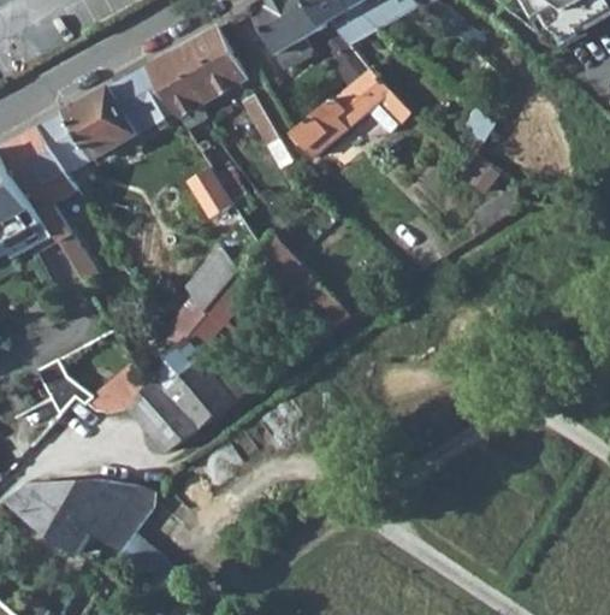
[(261,0),(255,4),(283,54),(329,27),(326,24),(313,0),(261,0)]
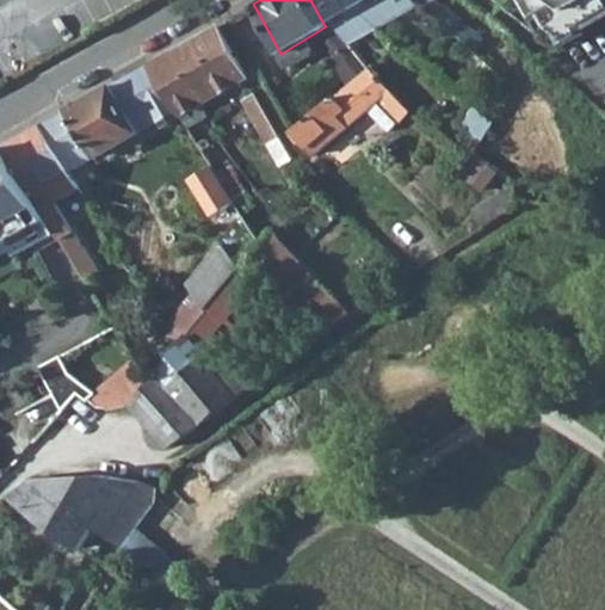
[(310,0),(323,24),(327,23),(329,25),(347,45),(371,24),(366,22),(351,8),(346,0),(310,0)]
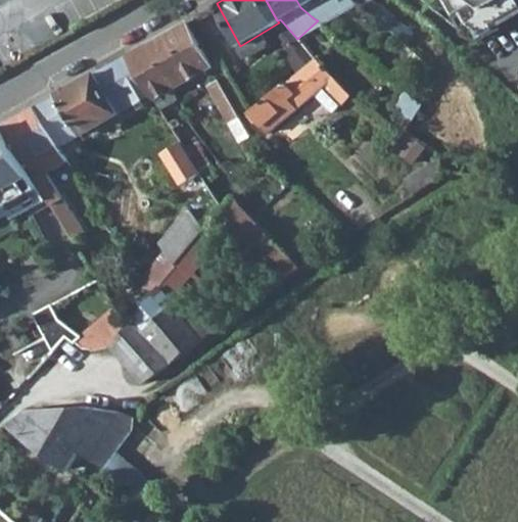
[(358,0),(296,0),(300,7),(314,18),(318,20),(320,22),(359,1),(358,0)]
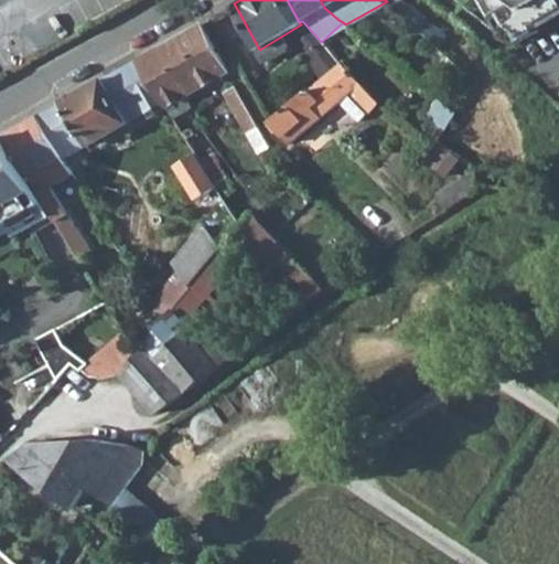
[(386,0),(387,1),(436,46),(444,35),(405,0),(386,0)]
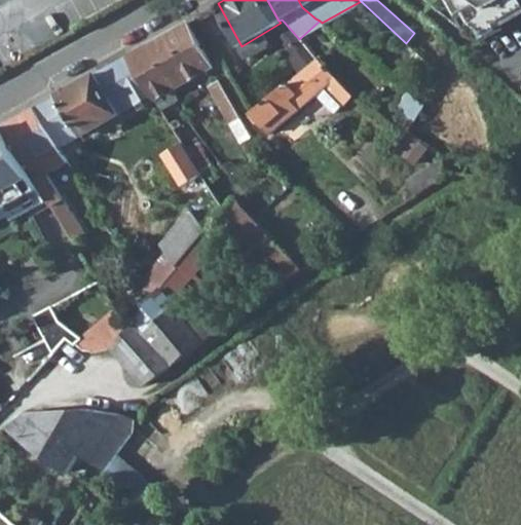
[(520,0),(450,0),(459,15),(466,10),(482,39),(500,29),(497,24),(520,9),(520,0)]
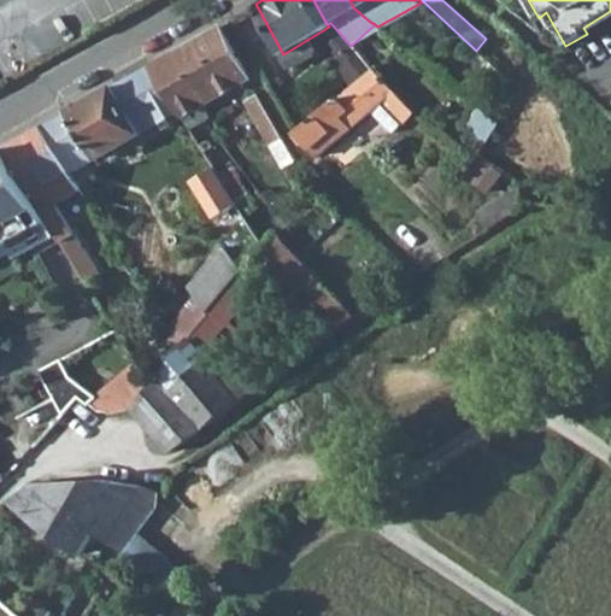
[(587,34),(610,19),(610,11),(583,28),(587,34)]
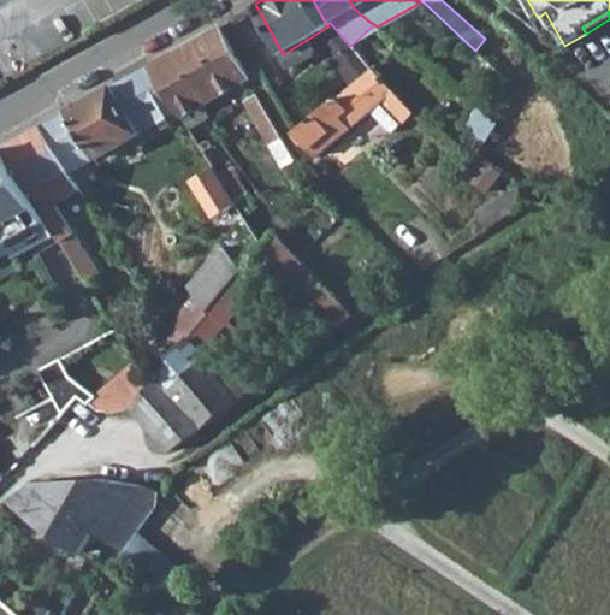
[(172,51),(203,104),(248,78),(219,24),(172,51)]
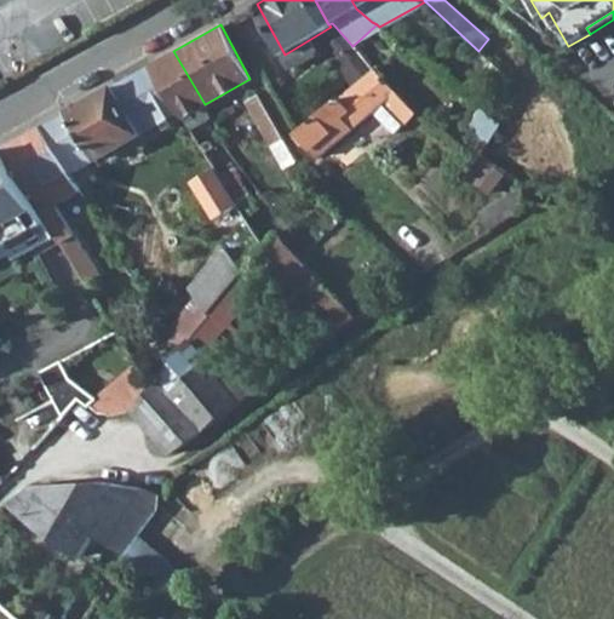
[(149,64),(182,116),(205,104),(173,51),(149,64)]
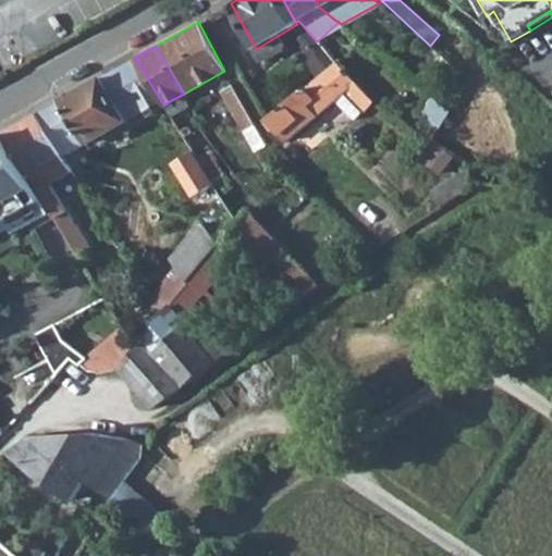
[(277,124),(289,139),(333,99),(353,120),(372,102),(366,98),(335,63),(266,121),(265,122),(270,128),(277,124)]
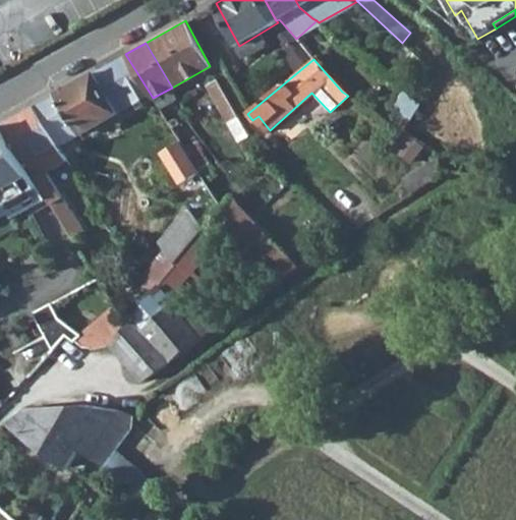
[(71,115),(81,133),(117,113),(94,71),(57,93),(71,115)]
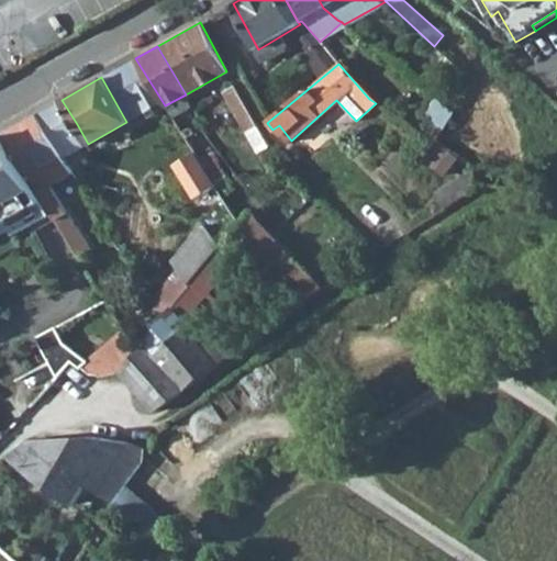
[(222,92),(256,153),(267,145),(234,86),(222,92)]
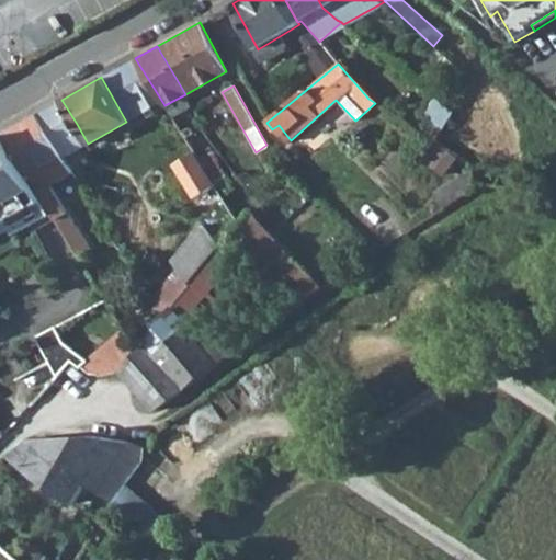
[(35,114),(49,139),(77,124),(61,100),(35,114)]
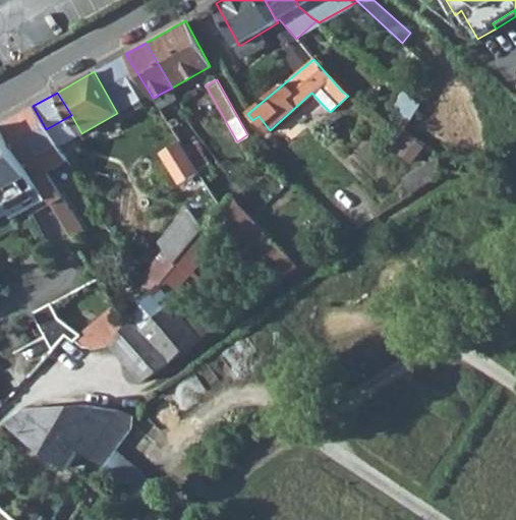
[(47,204),(69,241),(80,234),(60,199),(59,200),(45,174),(64,162),(49,134),(46,129),(33,106),(0,124),(47,204)]
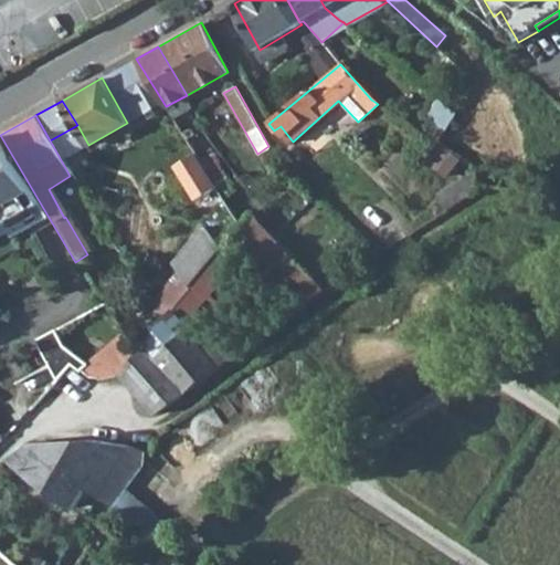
[(50,140),(53,146),(69,137),(77,152),(88,145),(77,125),(50,140)]
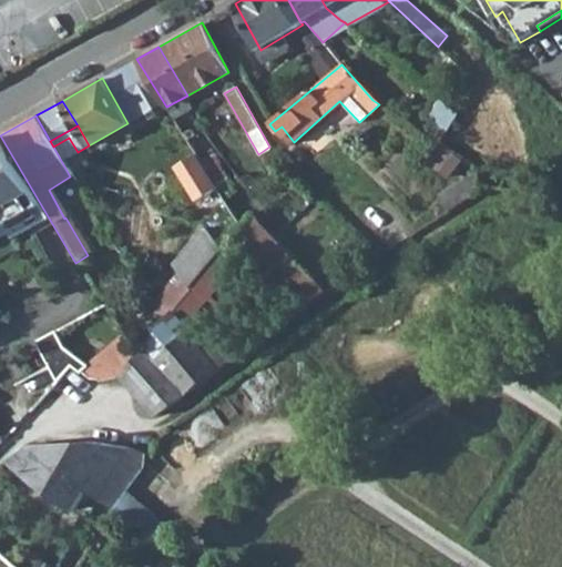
[(0,236),(6,233),(9,239),(24,230),(28,235),(51,222),(0,135),(0,236)]
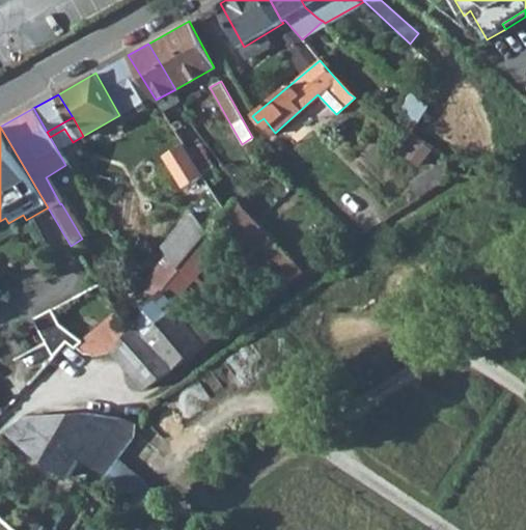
[(185,206),(203,236),(221,216),(225,210),(218,200),(209,186),(187,150),(182,141),(162,154),(183,185),(192,180),(198,198),(185,206)]
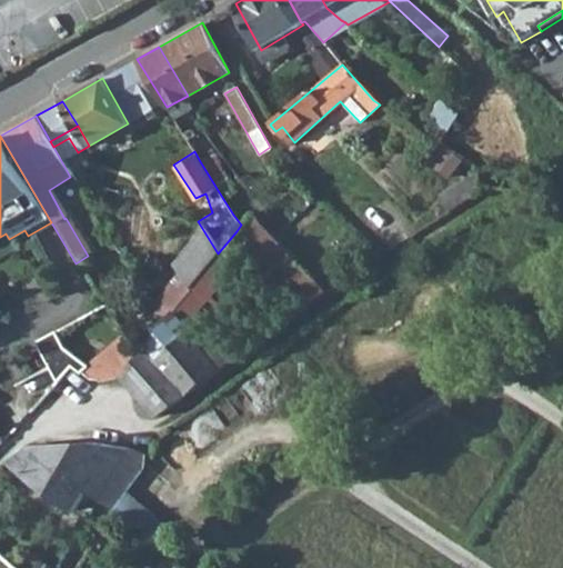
[(212,155),(200,161),(223,199),(237,192),(212,155)]
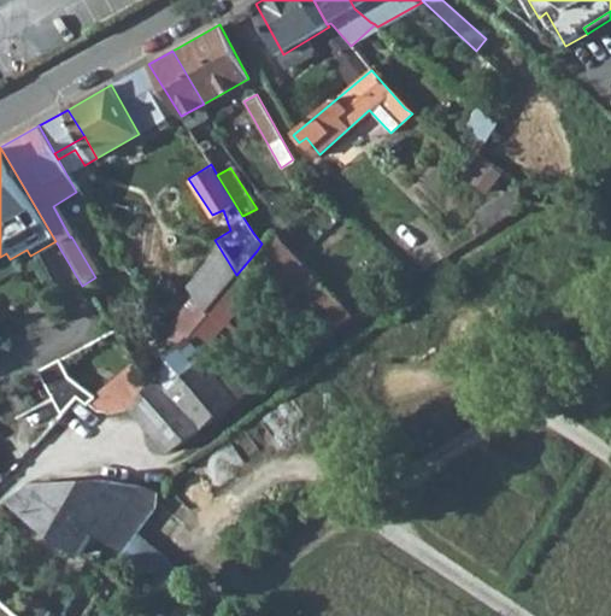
[(471,215),(483,233),(520,210),(520,205),(517,204),(518,185),(471,215)]
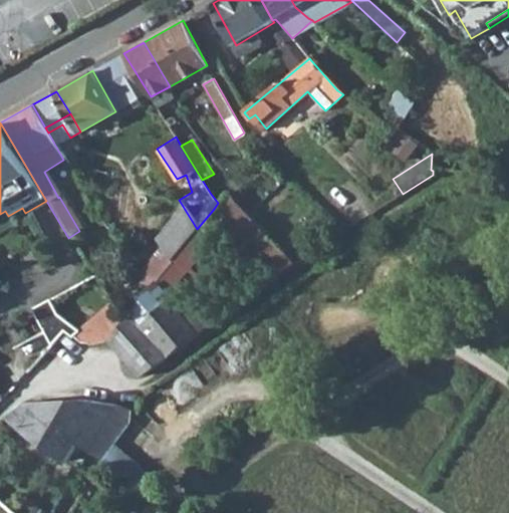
[(211,194),(218,203),(226,195),(214,174),(202,180),(211,194)]
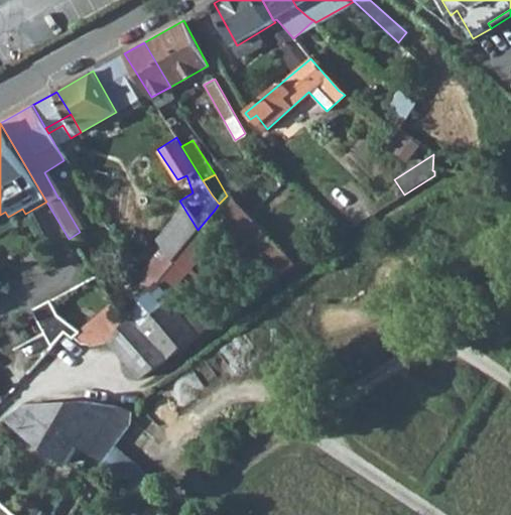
[(219,204),(215,210),(276,277),(293,266),(227,196),(219,204)]
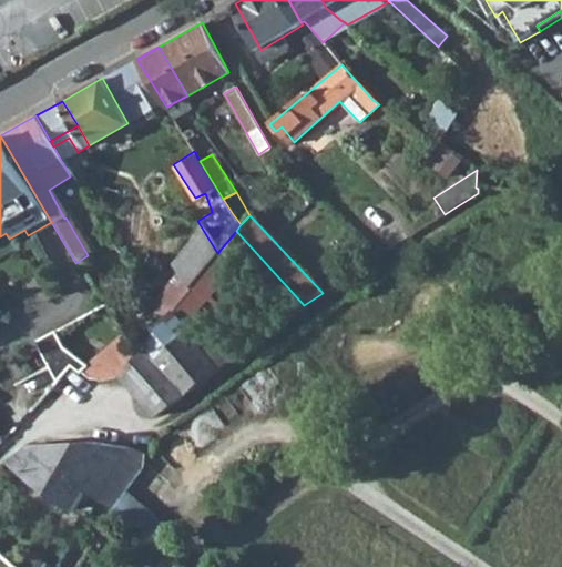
[(198,230),(169,266),(172,274),(167,279),(179,297),(217,253),(197,221),(194,223),(198,230)]
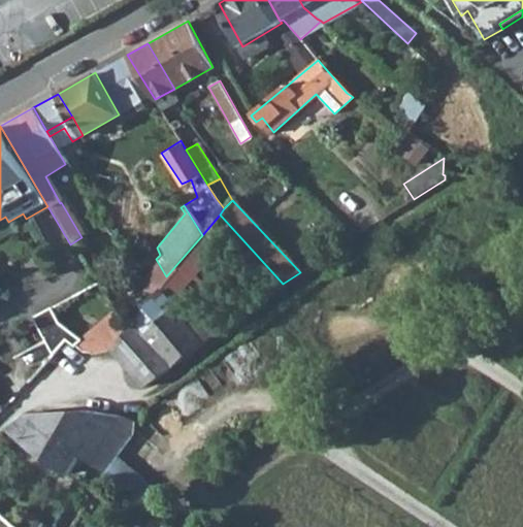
[(133,285),(143,302),(154,291),(166,276),(156,259),(133,285)]
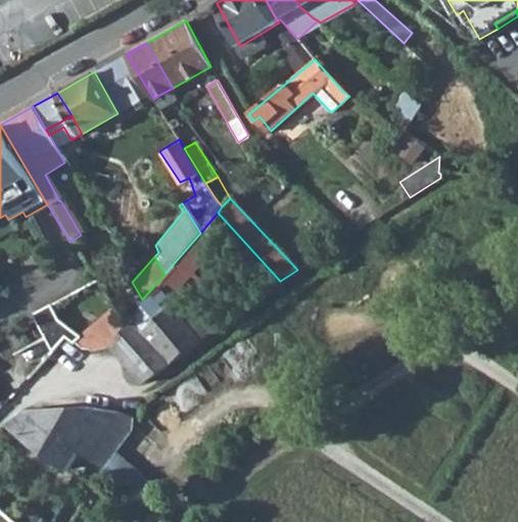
[(80,346),(89,351),(105,347),(104,346),(121,329),(109,309),(92,281),(30,315),(42,337),(50,351),(67,334),(74,339),(80,346)]
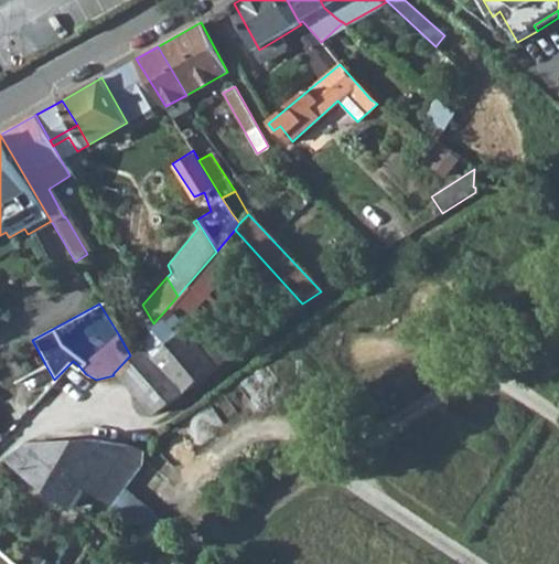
[(187,339),(164,311),(153,323),(137,348),(130,355),(113,374),(114,375),(149,413),(153,413),(214,368),(197,349),(211,340),(201,329),(187,339)]
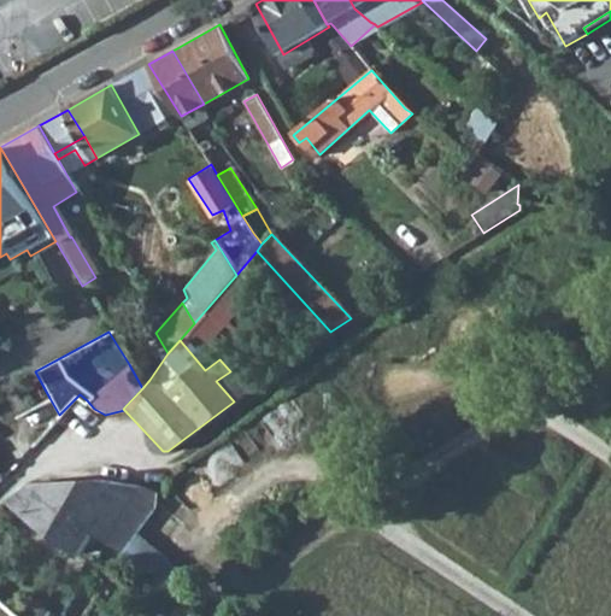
[(3,498),(74,550),(87,529),(103,539),(135,485),(99,481),(24,485),(3,498)]
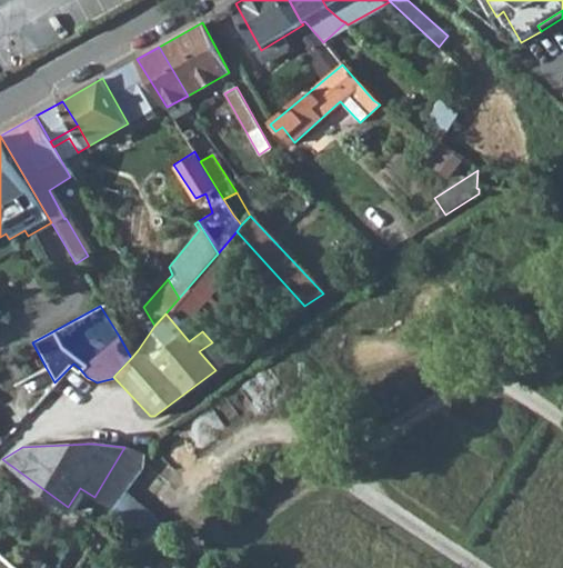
[(94,497),(108,507),(110,505),(121,490),(139,469),(142,454),(124,447),(94,497)]
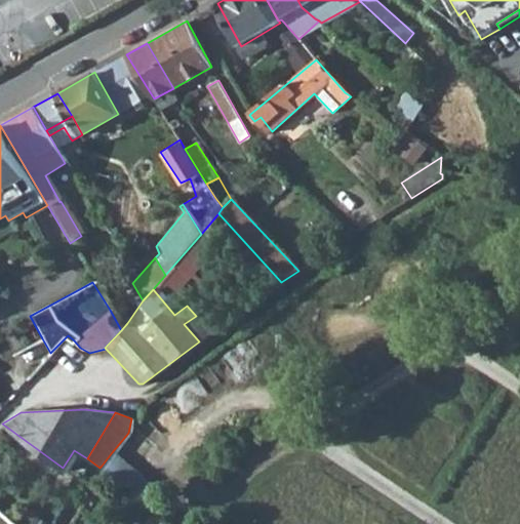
[(140,476),(112,452),(102,466),(128,489),(140,476)]
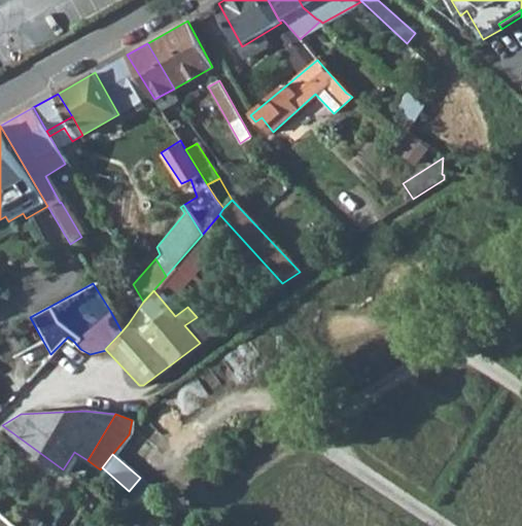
[(12,525),(0,514),(0,525),(12,525)]
